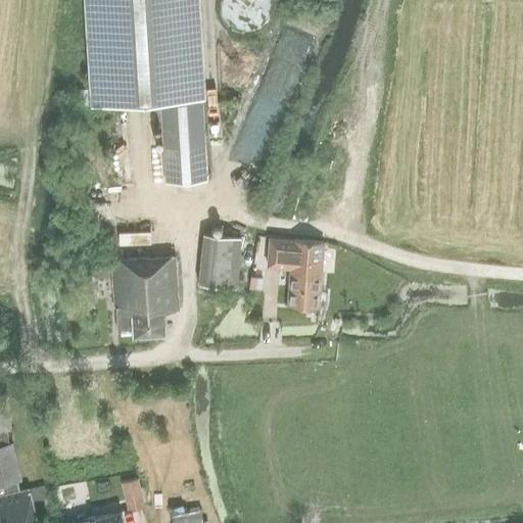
[(206,181),(195,0),(87,0),(94,105),(159,101),(164,183),(206,181)]
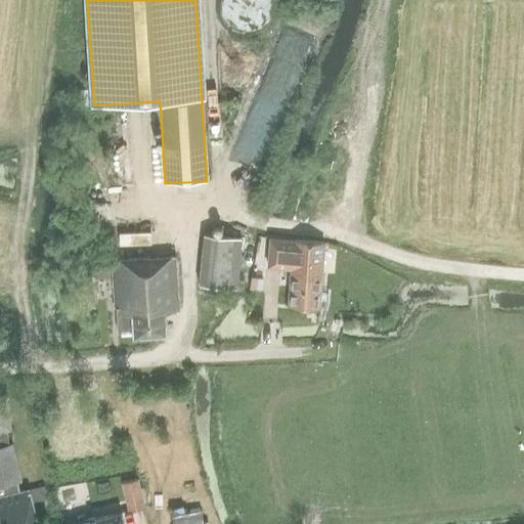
[(223,9),(223,15),(224,23),(227,28),(231,33),(236,37),(243,39),(250,40),(256,39),(262,36),(267,32),(271,27),(274,22),(275,14),(274,8),(272,2),(270,0),(226,0),(225,3),(223,9)]
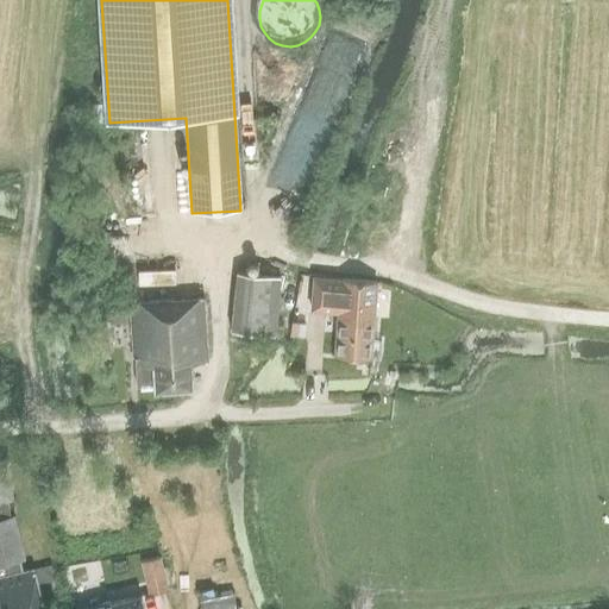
[(274,336),(280,276),(237,271),(232,331),(274,336)]
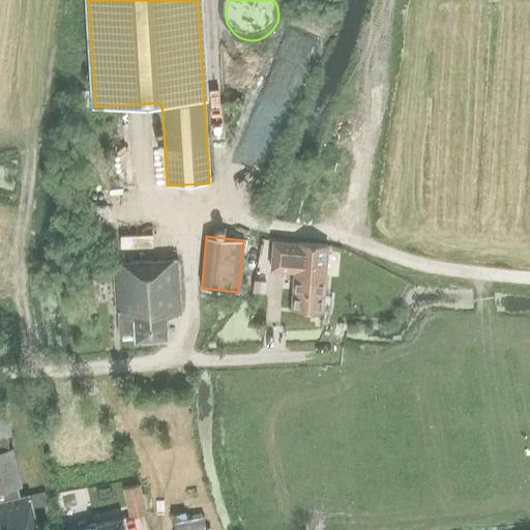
[(328,245),(296,242),(296,243),(273,241),(271,270),(294,272),(291,310),(322,312),(328,245)]
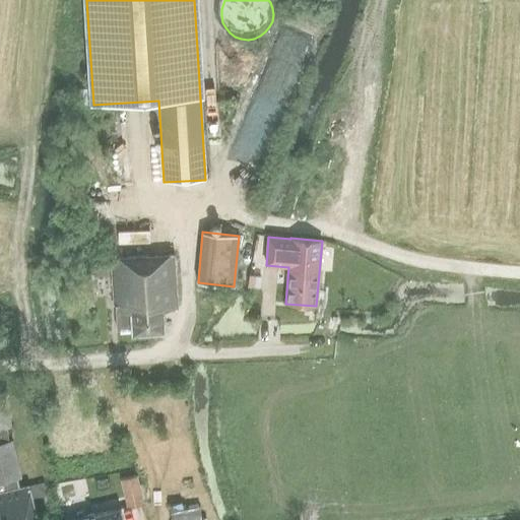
[(174,254),(111,258),(114,306),(115,306),(117,330),(132,329),(133,332),(164,330),(163,309),(178,308),(174,254)]
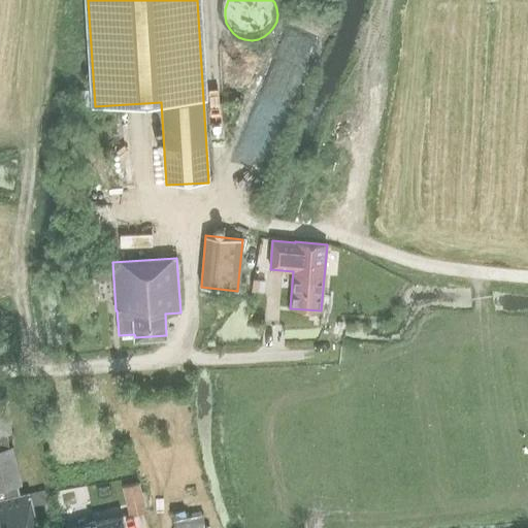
[(97,266),(98,279),(110,278),(109,266),(97,266)]
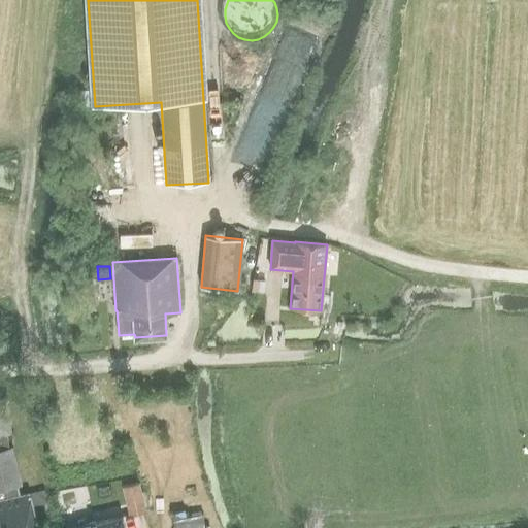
[(43,490),(29,493),(20,495),(18,485),(21,484),(11,446),(8,447),(7,431),(10,431),(7,398),(0,398),(0,527),(36,527),(32,506),(46,503),(43,490)]
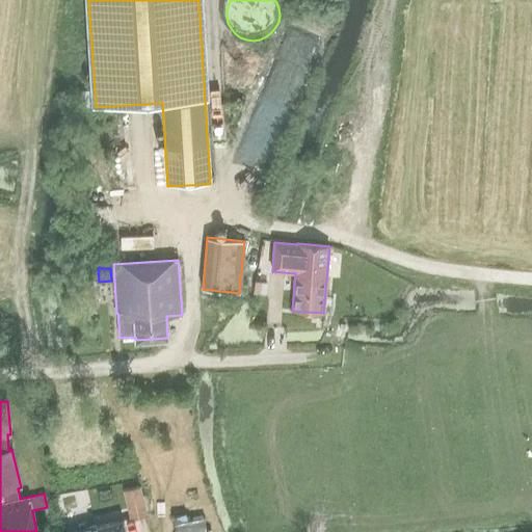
[(130,517),(147,513),(139,485),(124,489),(130,517)]
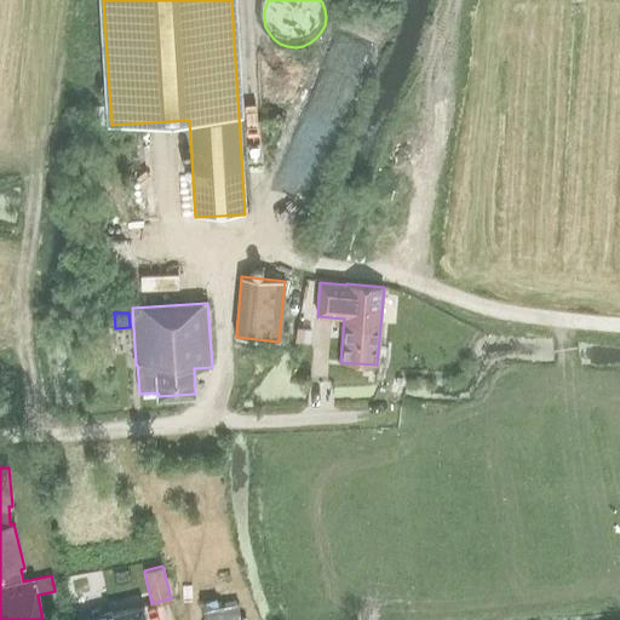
[(217,600),(202,602),(204,609),(205,619),(245,619),(245,618),(239,619),(236,603),(218,607),(217,600)]
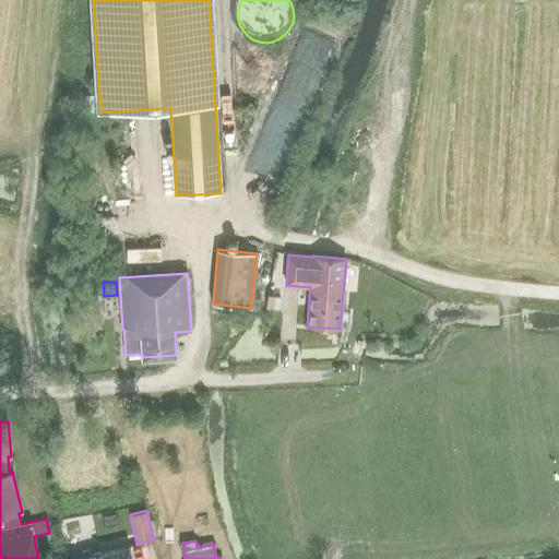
[(131,558),(128,546),(73,558),(131,558)]
